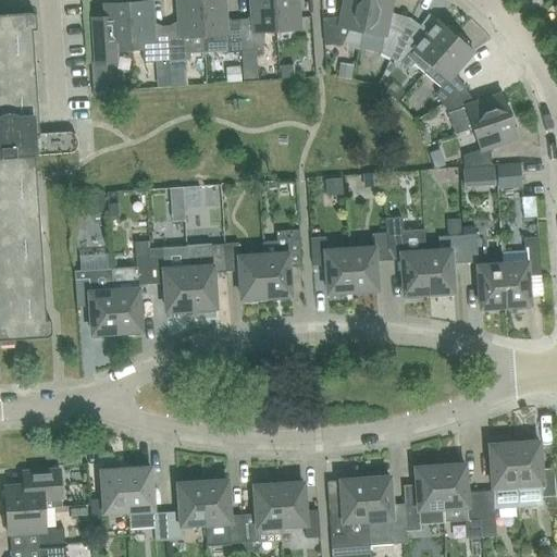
[(177,0),(180,29),(166,31),(169,59),(189,58),(192,37),(203,36),(200,0),(177,0)]
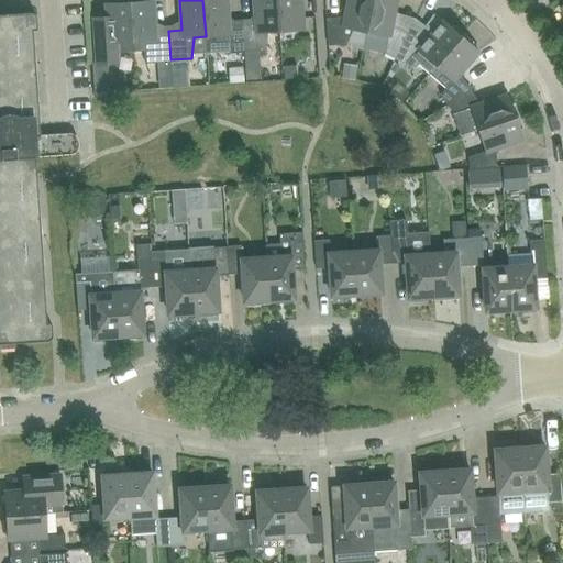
[(227,0),(202,0),(206,36),(208,53),(228,52),(229,54),(244,53),(244,51),(242,24),(229,25),(227,0)]
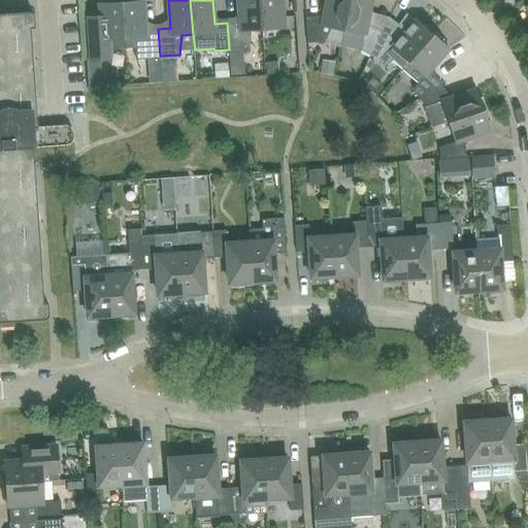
[(237,0),(239,23),(227,23),(229,47),(249,46),(251,30),(262,29),(260,0),(237,0)]
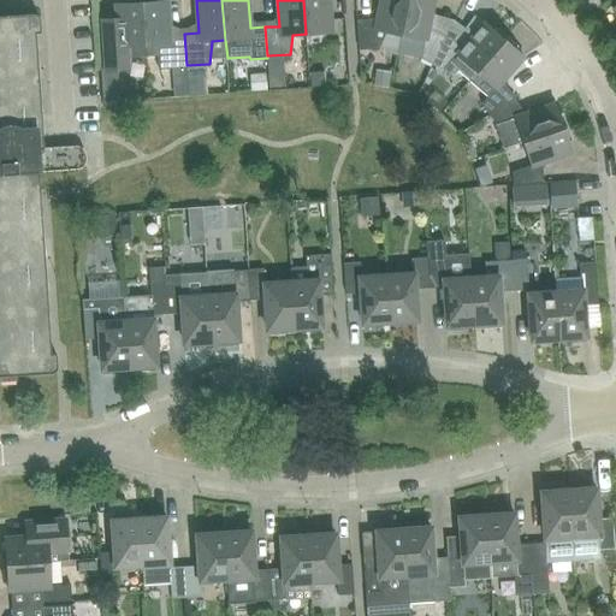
[(329,0),(303,0),(306,34),(332,33),(329,0)]
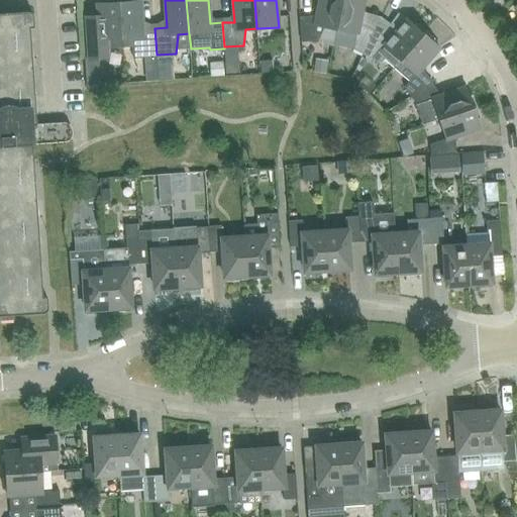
[(319,0),(317,16),(300,17),(301,42),(311,42),(315,42),(322,26),(325,27),(336,29),(341,0),(319,0)]
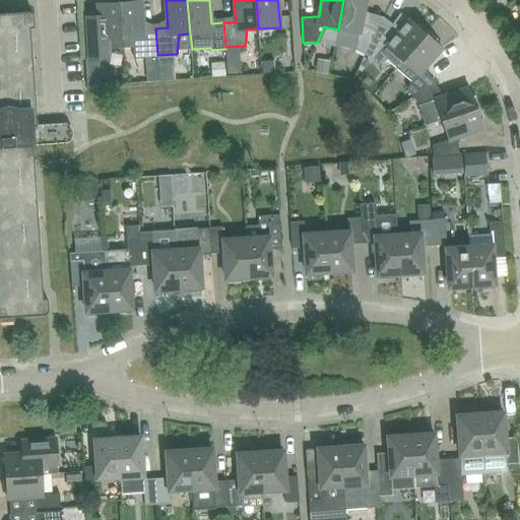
[(343,0),(338,29),(356,33),(354,51),(364,56),(376,31),(362,24),(366,0),(343,0)]
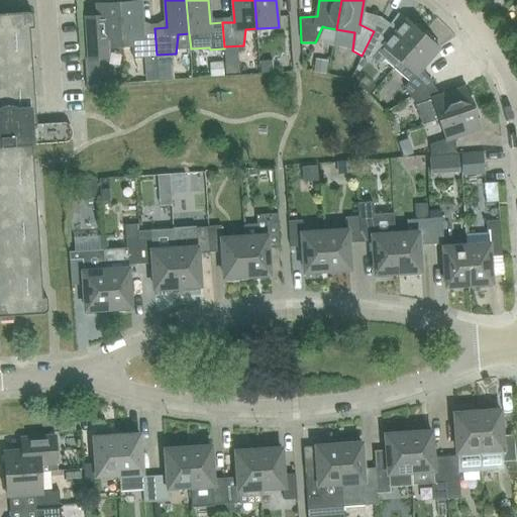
[(140,1),(118,2),(121,37),(132,36),(133,57),(157,55),(154,28),(142,29),(140,1)]
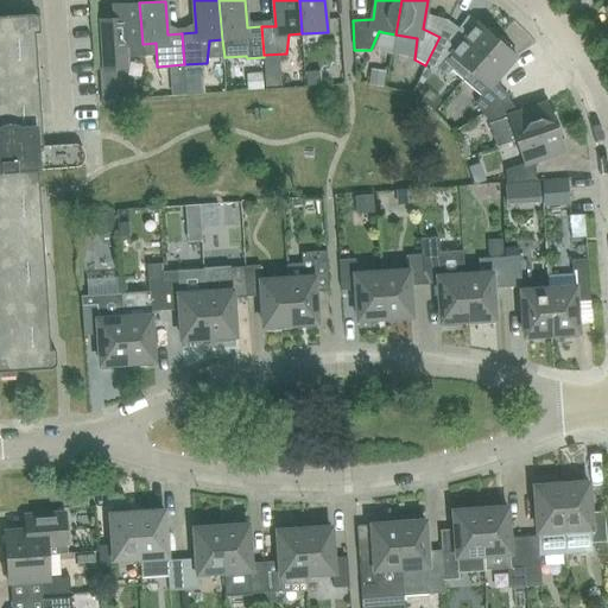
[(115,35),(102,36),(105,70),(124,68),(127,44),(143,44),(139,2),(114,5),(115,35)]
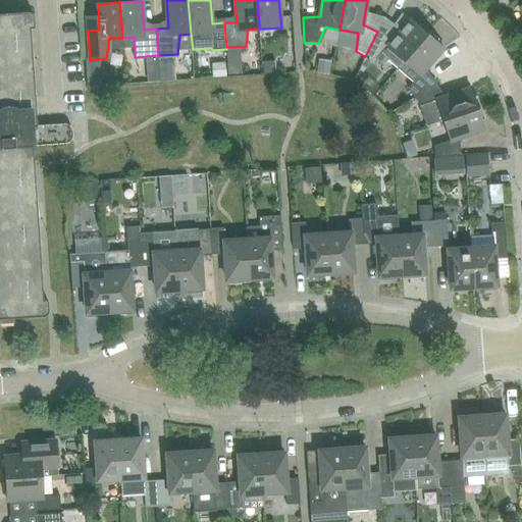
[(47,312),(47,310),(47,299),(37,300),(27,148),(33,147),(33,146),(65,144),(67,143),(69,142),(71,140),(72,138),(72,135),(72,131),(71,128),(70,126),(68,124),(66,123),(63,123),(46,125),(46,127),(46,131),(44,133),(42,135),(40,136),(32,136),(24,29),(35,28),(34,16),(34,15),(33,14),(31,13),(30,12),(28,12),(0,13),(0,321),(12,321),(12,317),(43,315),(45,315),(46,314),(47,313),(47,312)]
